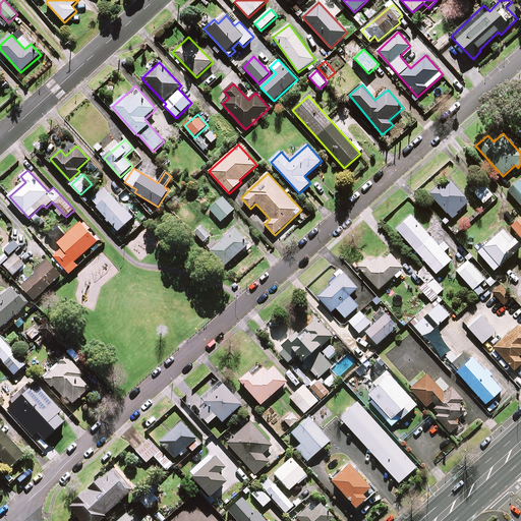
[(470,201),(451,180),(444,187),(442,184),(430,193),(452,218),(470,201)]
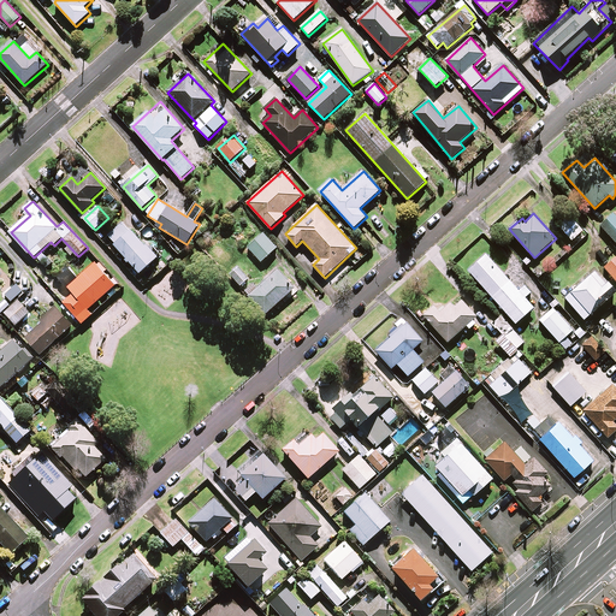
[(615,215),(615,214),(600,226),(615,242),(615,215)]
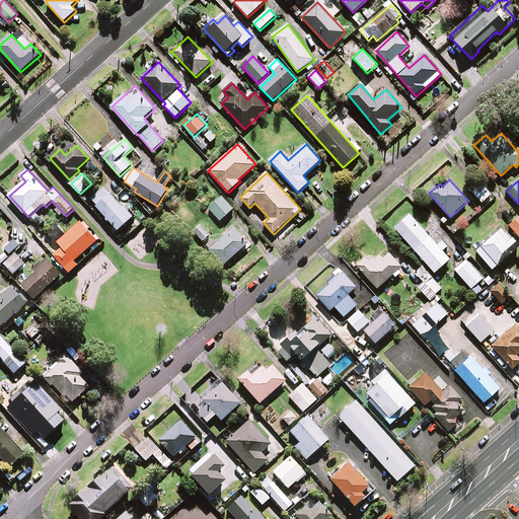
[(491,195),(479,182),(470,190),(483,203),(491,195)]
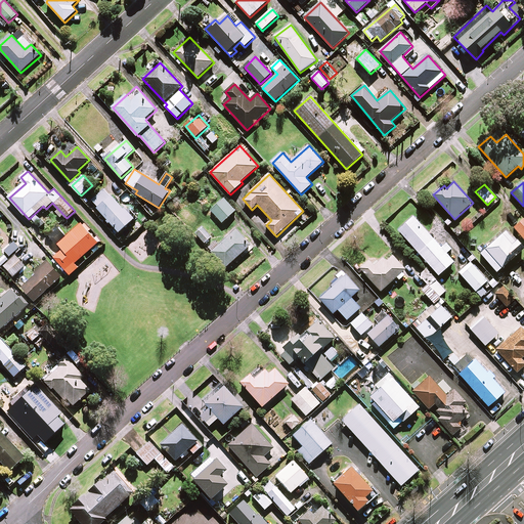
[(134,218),(104,189),(91,203),(121,232),(134,218)]
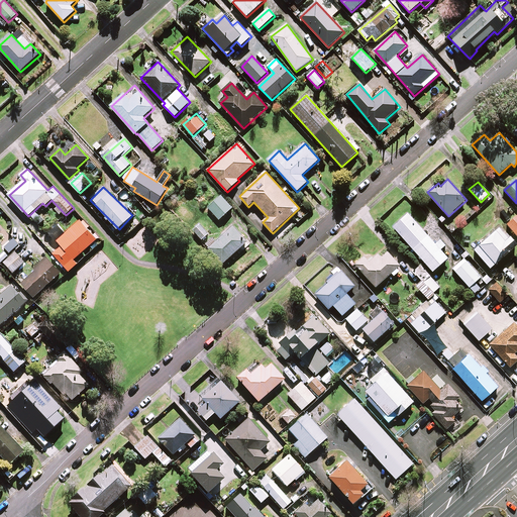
[(232,208),(221,196),(208,207),(219,220),(232,208)]
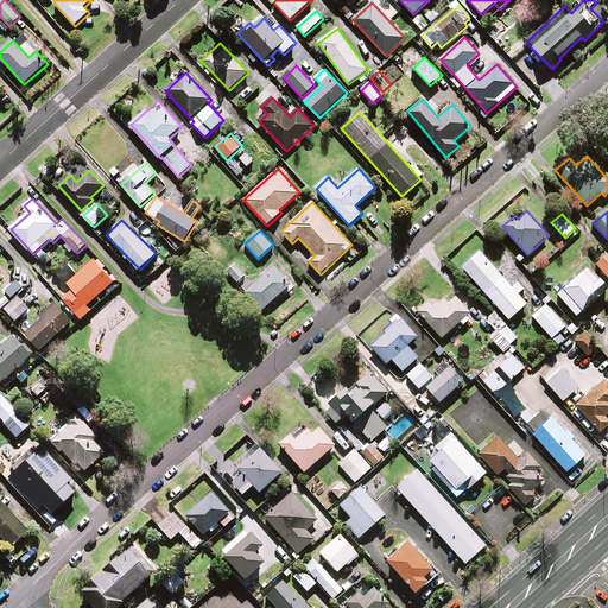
[(513,287),(481,252),(463,267),(510,320),(527,304),(518,293),(525,289),(519,283),(513,287)]
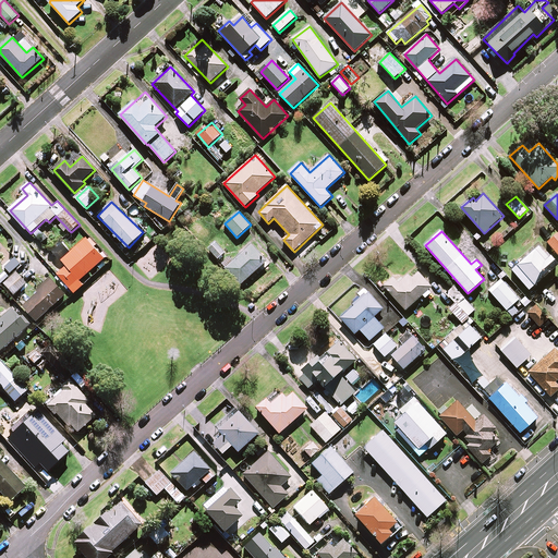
[(557,254),(557,233),(547,242),(557,254)]
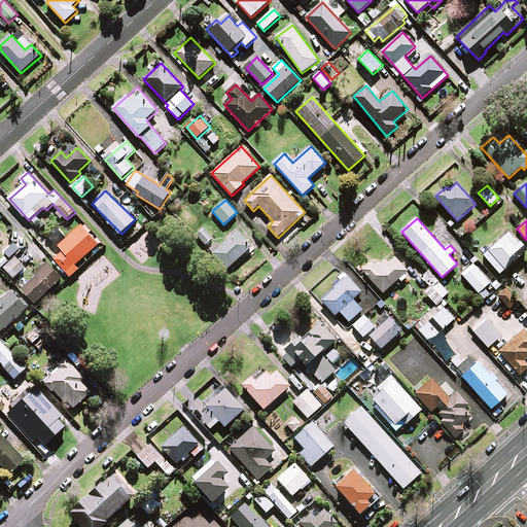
[(103,248),(82,225),(60,246),(64,251),(55,259),(71,277),(103,248)]
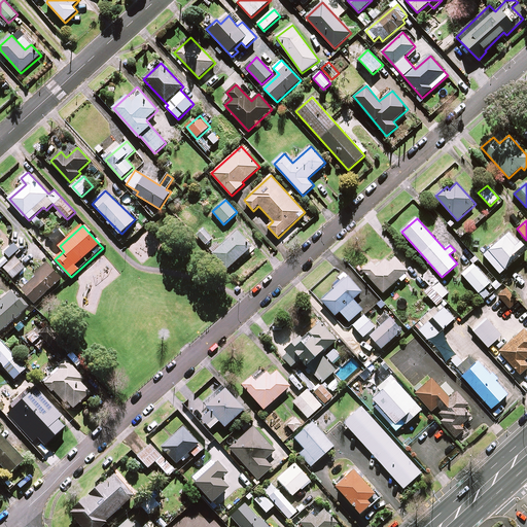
[(67,237),(59,229),(49,238),(58,246),(67,237)]
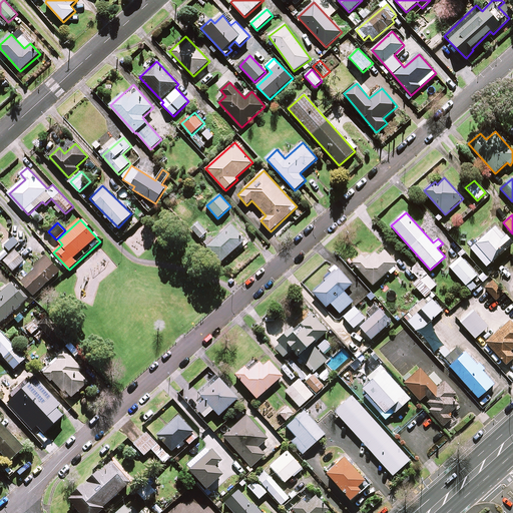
[(207,231),(199,222),(192,228),(201,238),(207,231)]
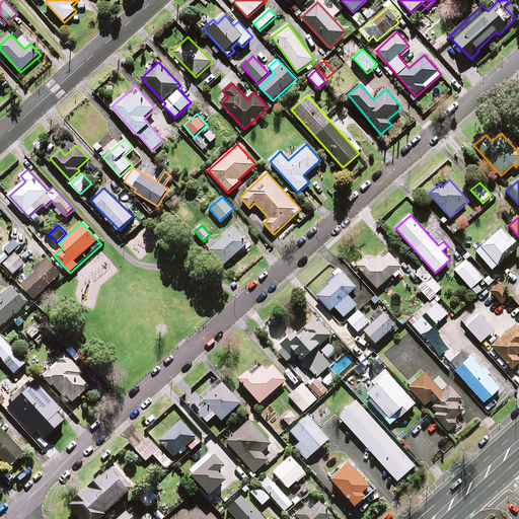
[(248,243),(234,227),(217,243),(213,239),(207,245),(224,265),(248,243)]
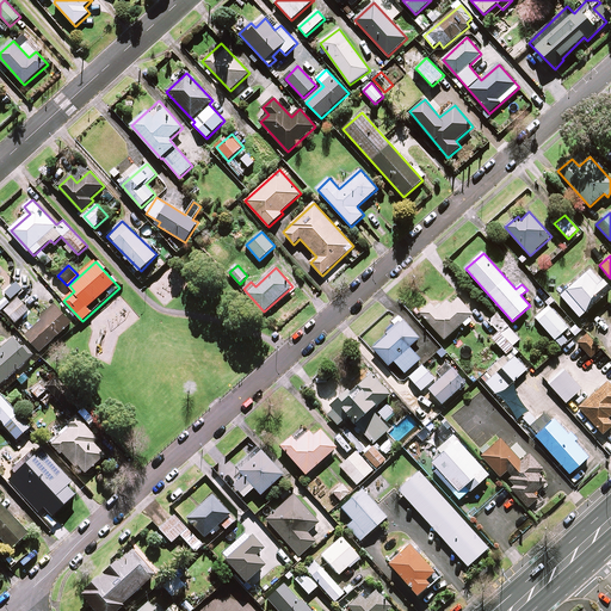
[(610,290),(610,289),(592,269),(561,296),(580,318),(610,290)]
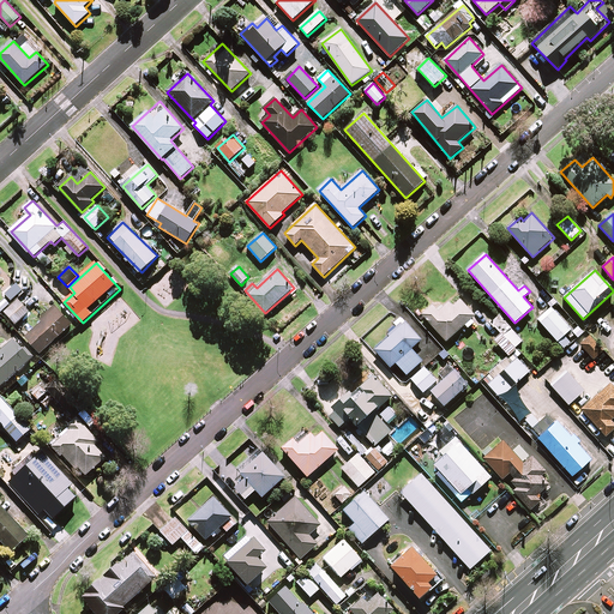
[(22,293),(16,286),(5,295),(11,301),(22,293)]
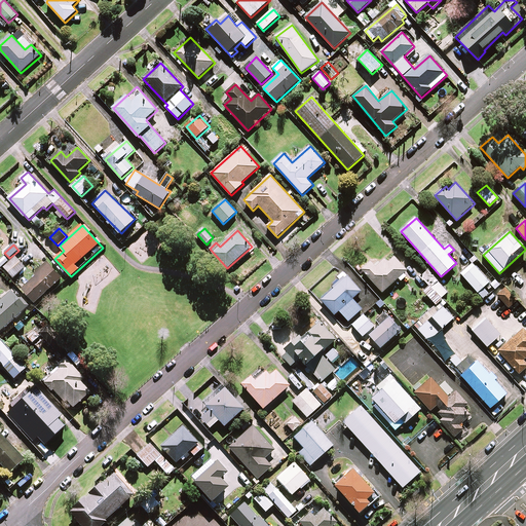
[(407,270),(396,257),(388,262),(384,258),(375,265),(372,261),(363,269),(383,292),(400,278),(402,280),(407,276),(404,273),(407,270)]
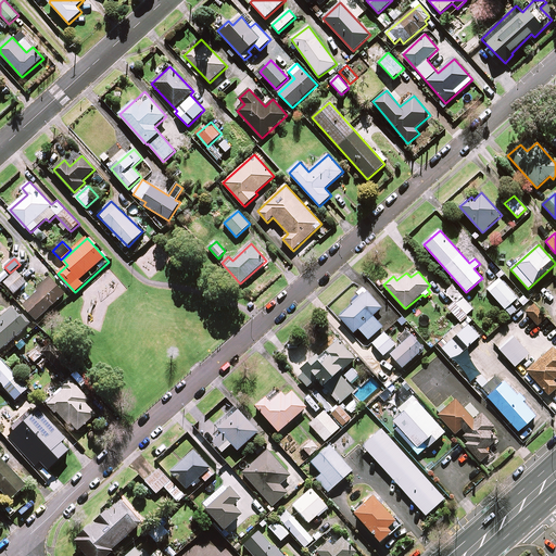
[(26,283),(15,273),(3,283),(13,294),(26,283)]
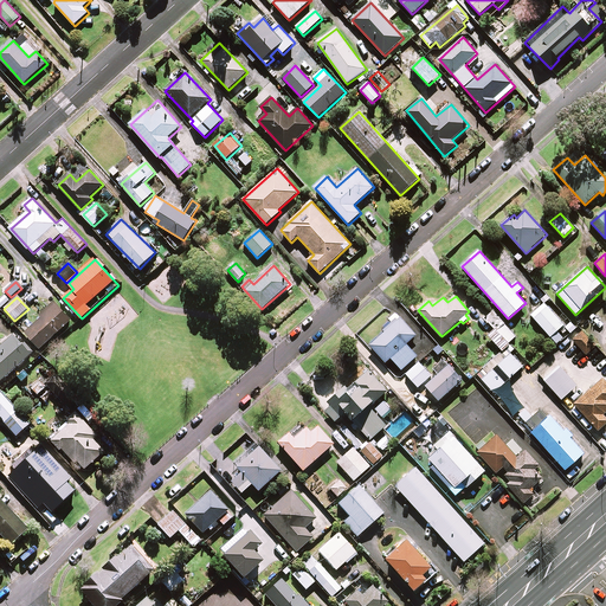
[(78,321),(58,301),(25,331),(40,349),(71,321),(75,324),(78,321)]
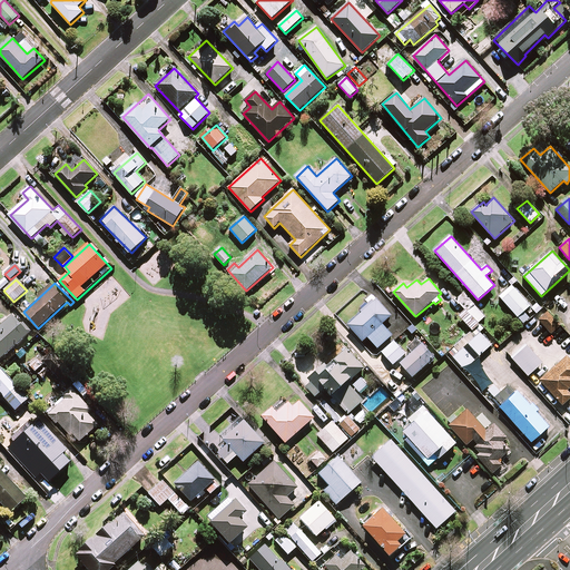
[(500,296),(524,324),(542,308),(538,302),(532,307),(512,285),(500,296)]
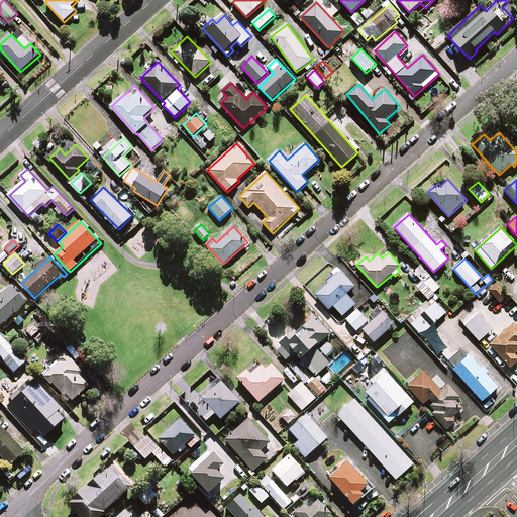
[(416,287),(428,300),(408,320),(420,332),(427,330),(446,313),(436,301),(439,298),(435,292),(440,287),(421,265),(415,270),(417,272),(415,274),(422,282),(416,287)]
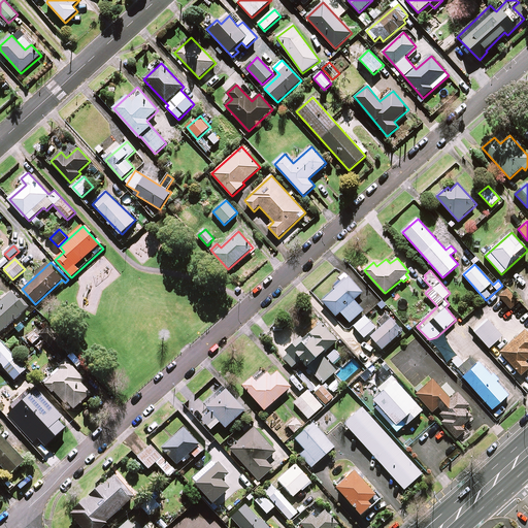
[(363,292),(344,272),(338,278),(339,279),(334,285),(336,286),(334,288),(335,289),(323,301),(336,317),(340,312),(350,323),(364,309),(355,299),(363,292)]
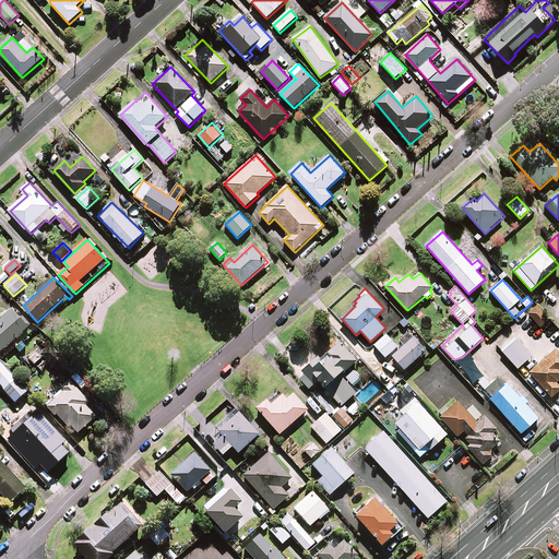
[(550,319),(536,305),(527,312),(540,328),(550,319)]
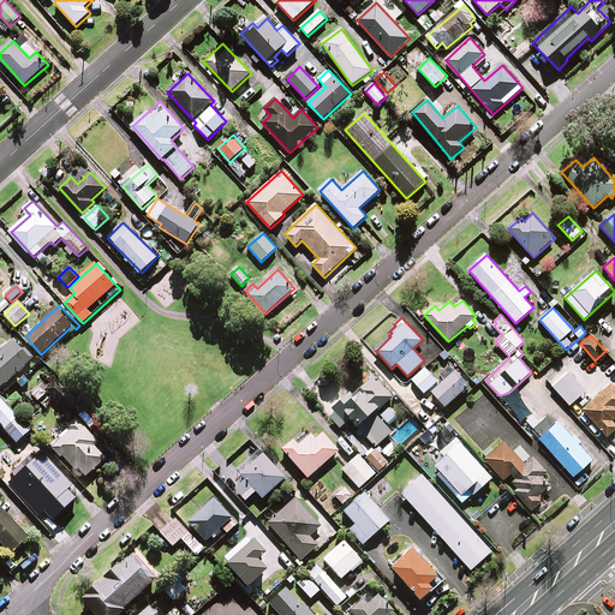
[(0,388),(31,362),(13,340),(0,351),(0,352),(1,353),(0,353),(0,388)]
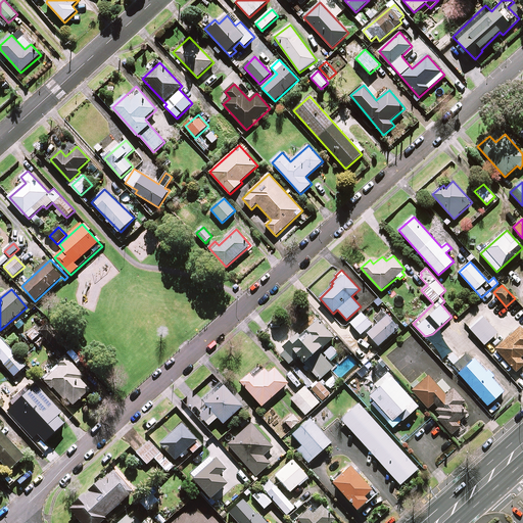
[(374,318),(379,323),(368,333),(379,345),(396,330),(399,327),(383,310),(374,318)]
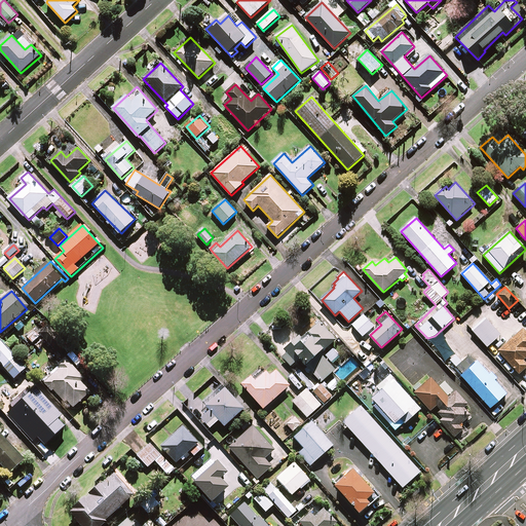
[(374,326),(364,314),(352,325),(364,336),(374,326)]
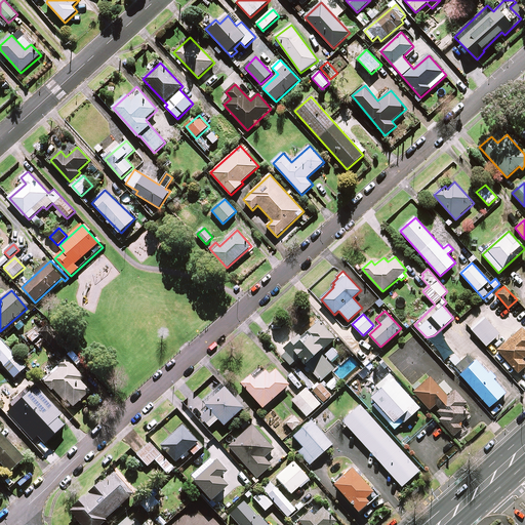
[(499,334),(485,319),(473,330),(487,346),(499,334)]
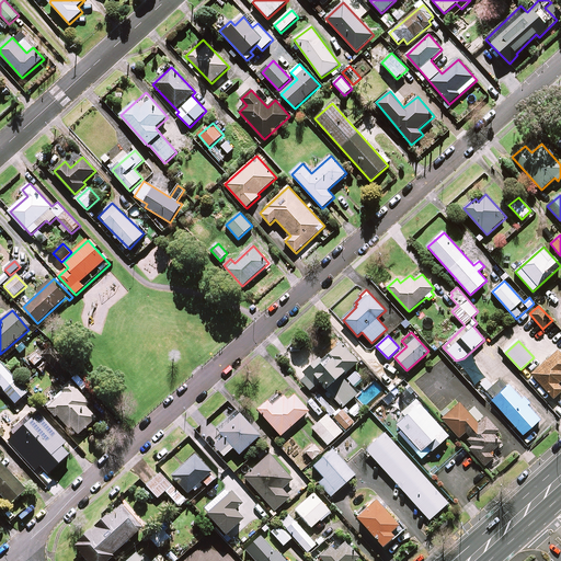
[(343,407),(343,408),(358,393),(343,376),(344,375),(355,386),(363,379),(352,367),(358,362),(341,343),(323,359),(321,357),(304,373),(308,376),(302,381),(311,390),(320,381),(343,407)]
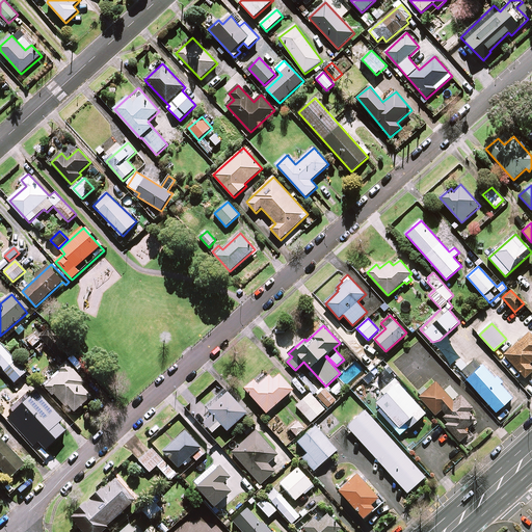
[(531,335),(529,331),(504,354),(526,378),(531,372),(531,366),(530,364),(531,362),(531,335)]
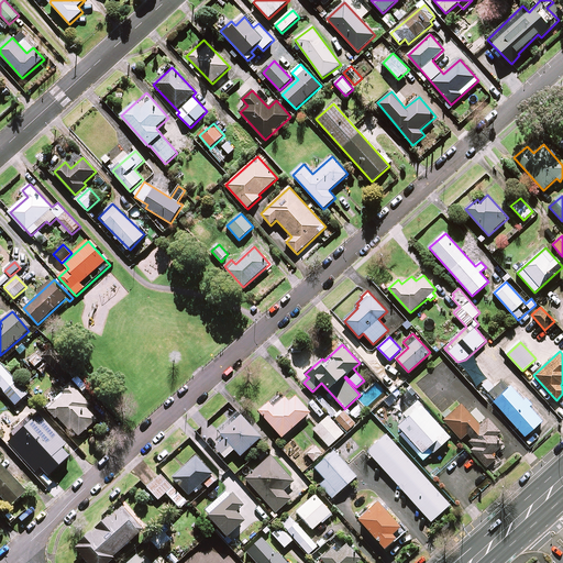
[(43,361),(36,353),(29,361),(35,367),(43,361)]
